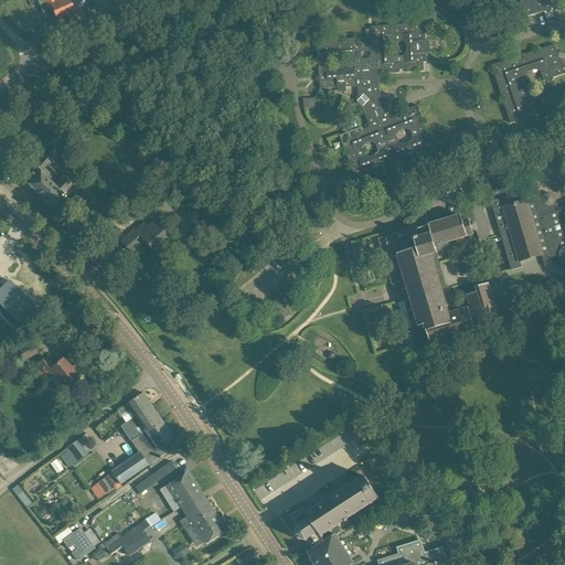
[(74,12),(70,2),(68,0),(62,0),(59,2),(56,0),(39,0),(46,17),(54,13),(57,19),(66,16),(67,18),(75,16),(74,12)]
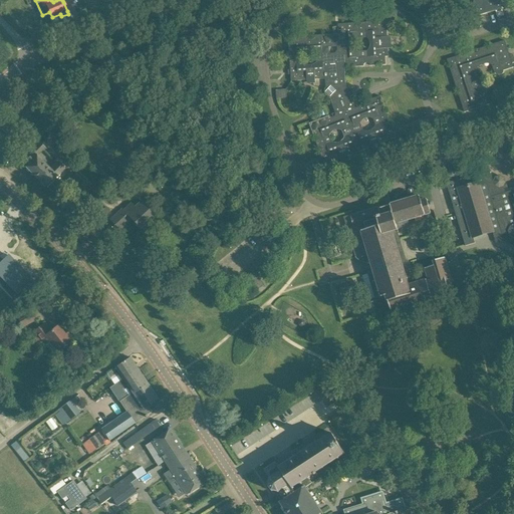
[(474,0),(479,16),(504,8),(501,0),(474,0)]
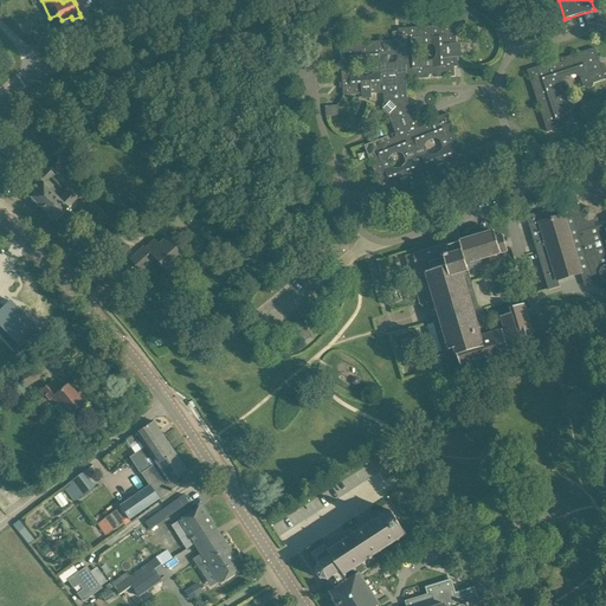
[(471,11),(471,8),(472,7),(462,4),(462,5),(461,7),(459,12),(458,15),(468,19),(471,11)]
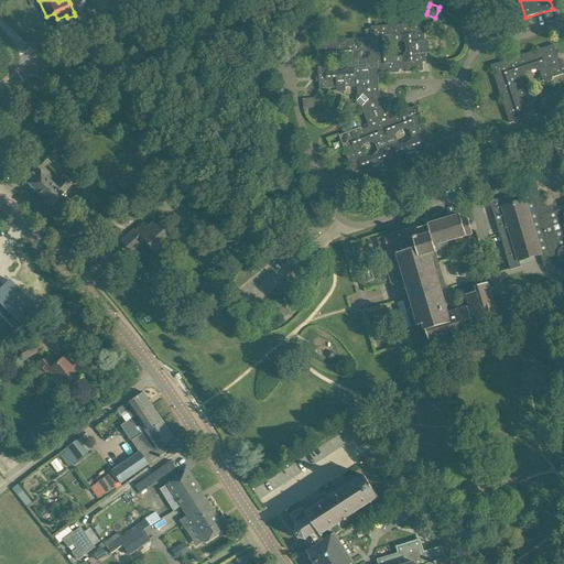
[(488,28),(490,35),(507,30),(503,22),(488,28)]
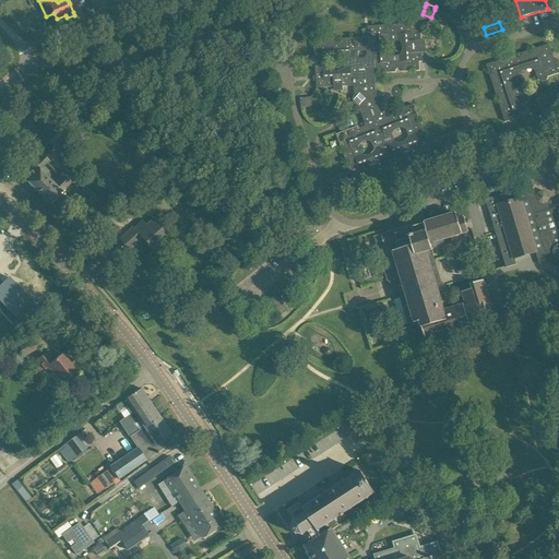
[(370,30),(370,31),(371,31),(371,32),(371,33),(372,33),(372,34),(371,35),(371,36),(370,36),(370,37),(369,37),(344,39),(344,40),(343,42),(342,43),(341,43),(340,43),(339,43),(339,42),(337,42),(337,40),(336,40),(336,39),(326,40),(325,43),(325,44),(323,44),(322,44),(321,44),(320,43),(319,40),(314,40),(316,57),(317,57),(318,58),(318,59),(319,60),(319,61),(318,62),(318,63),(317,64),(316,64),(317,76),(313,76),(314,82),(317,82),(318,88),(334,87),(334,92),(343,91),(343,87),(354,86),(354,94),(355,96),(353,99),(353,100),(354,104),(355,105),(357,106),(358,107),(359,107),(366,123),(366,125),(365,126),(365,127),(364,128),(363,129),(361,129),(360,128),(359,128),(359,127),(358,126),(336,134),(341,147),(342,147),(344,147),(345,149),(345,150),(345,151),(345,152),(345,153),(344,154),(346,161),(348,161),(349,161),(349,162),(351,163),(351,165),(349,166),(349,167),(348,167),(353,180),(371,174),(372,177),(381,174),(380,170),(405,161),(406,164),(415,161),(414,157),(431,151),(426,138),(425,138),(424,138),(423,137),(421,135),(421,134),(421,132),(423,132),(424,131),(420,125),(419,125),(417,123),(416,122),(416,121),(416,120),(417,118),(418,118),(414,106),(392,114),(392,115),(392,116),(392,117),(391,118),(390,118),(388,118),(387,118),(385,117),(381,106),(383,105),(384,103),(382,98),(381,98),(378,99),(376,92),(375,73),(376,72),(377,71),(378,70),(379,70),(381,71),(382,72),(382,73),(395,72),(396,71),(397,70),(399,69),(400,69),(401,70),(402,70),(402,71),(403,71),(409,71),(409,70),(411,69),(412,68),(413,68),(414,69),(415,69),(416,70),(416,71),(419,70),(419,62),(423,62),(423,54),(426,54),(426,51),(426,40),(421,40),(421,32),(417,32),(417,23),(414,23),(414,24),(413,25),(413,26),(412,26),(411,27),(409,27),(408,27),(407,26),(406,25),(406,24),(394,25),(393,26),(393,27),(392,28),(391,28),(390,28),(389,28),(388,28),(388,27),(387,26),(387,25),(368,26),(368,30),(369,30),(370,30)]
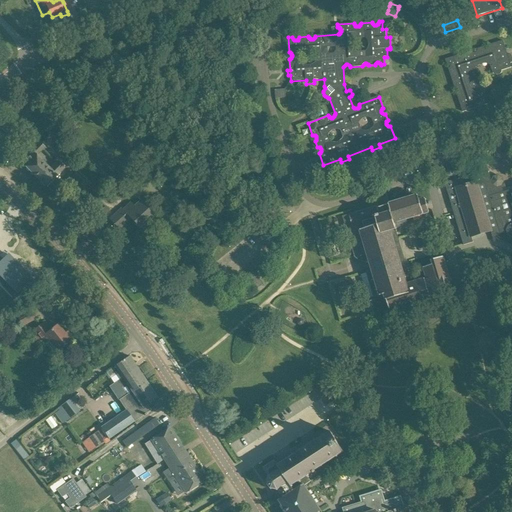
[(460,55),(445,60),(446,63),(447,63),(449,63),(450,64),(451,65),(451,66),(451,67),(450,68),(449,69),(448,69),(454,88),(455,88),(457,88),(458,88),(458,89),(459,90),(459,91),(459,92),(458,93),(458,94),(457,94),(462,112),(466,111),(466,110),(467,109),(467,108),(468,107),(470,107),(471,107),(472,108),(473,109),(479,107),(479,105),(480,104),(481,103),(482,103),(483,103),(484,103),(485,104),(488,103),(484,91),(476,93),(475,93),(474,92),(472,90),(471,88),(472,87),(474,89),(478,88),(476,80),(472,82),(470,84),(470,85),(469,84),(469,83),(469,81),(470,80),(470,78),(471,77),(476,75),(474,70),(475,68),(477,66),(480,65),(482,64),(484,64),(487,64),(489,64),(490,65),(492,73),(495,72),(496,74),(496,75),(497,75),(499,75),(500,75),(501,74),(501,73),(502,71),(501,70),(511,67),(510,63),(511,62),(511,57),(511,54),(508,56),(503,41),(490,45),(490,46),(490,48),(489,49),(488,49),(487,49),(485,49),(484,48),(484,47),(478,49),(478,50),(478,51),(477,52),(476,53),(475,53),(474,53),(473,53),(472,52),(471,51),(466,53),(465,51),(459,53),(460,55)]
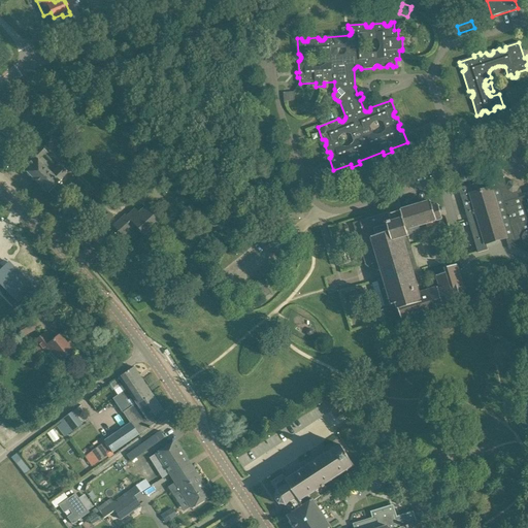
[(285,102),(295,101),(294,92),(284,93),(285,102)]
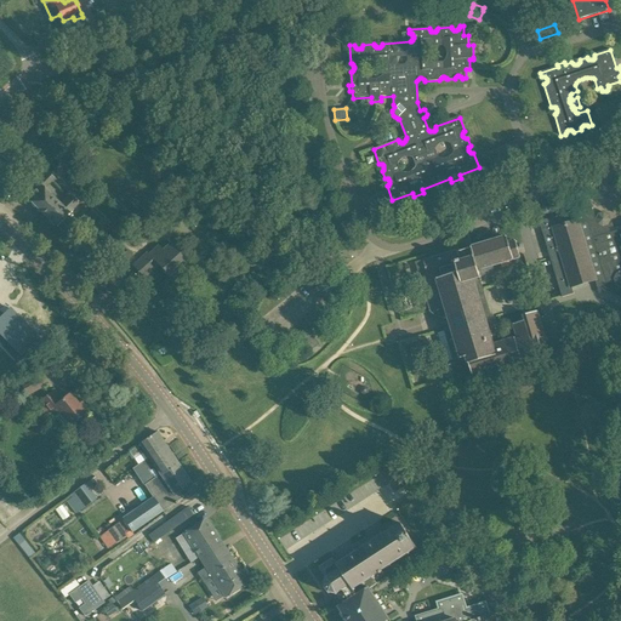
[(607,144),(617,141),(614,130),(603,132),(607,144)]
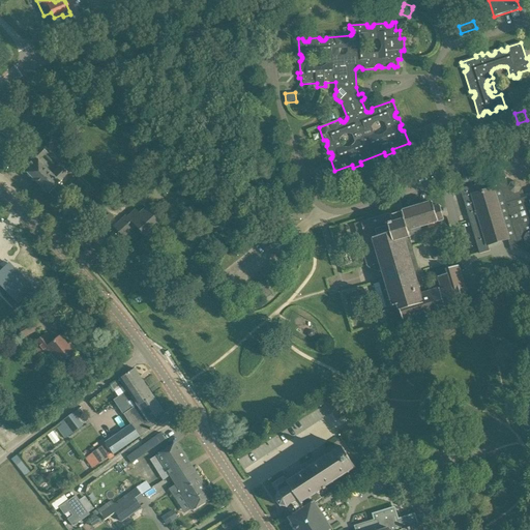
[(49,138),(58,128),(53,123),(43,133),(49,138)]
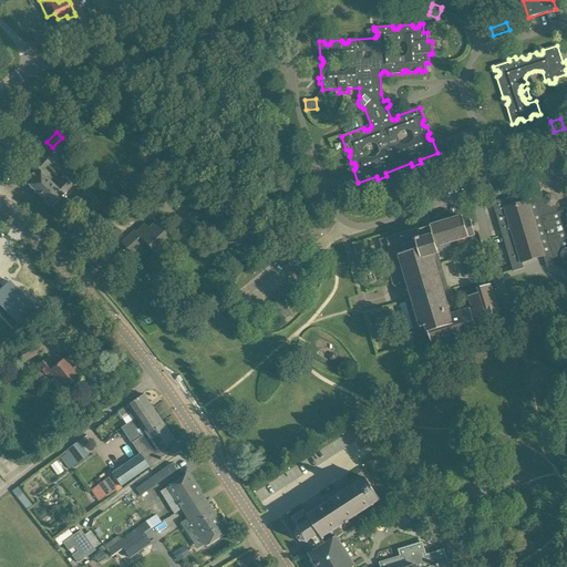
[(450,162),(461,157),(457,148),(446,153),(450,162)]
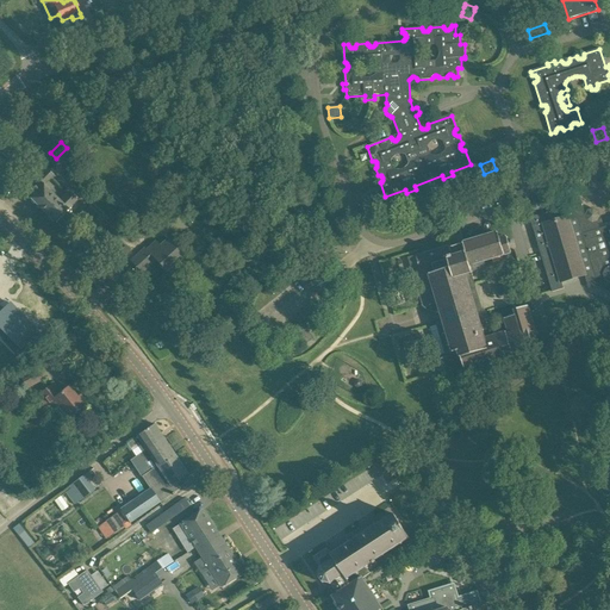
[(60,201),(43,186),(54,176),(47,169),(24,193),(55,223),(78,200),(69,192),(60,201)]
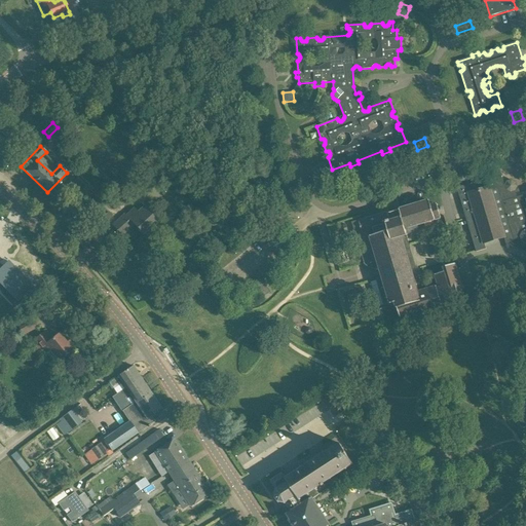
[(506,191),(501,175),(457,188),(477,252),(487,249),(485,242),(502,237),(504,243),(514,240),(516,247),(525,252),(525,194),(518,198),(516,192),(511,193),(506,191)]
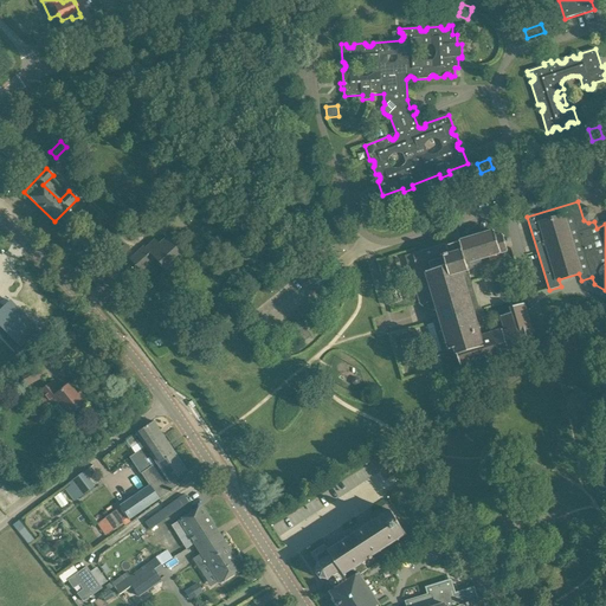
[(365,217),(376,212),(372,202),(361,207),(365,217)]
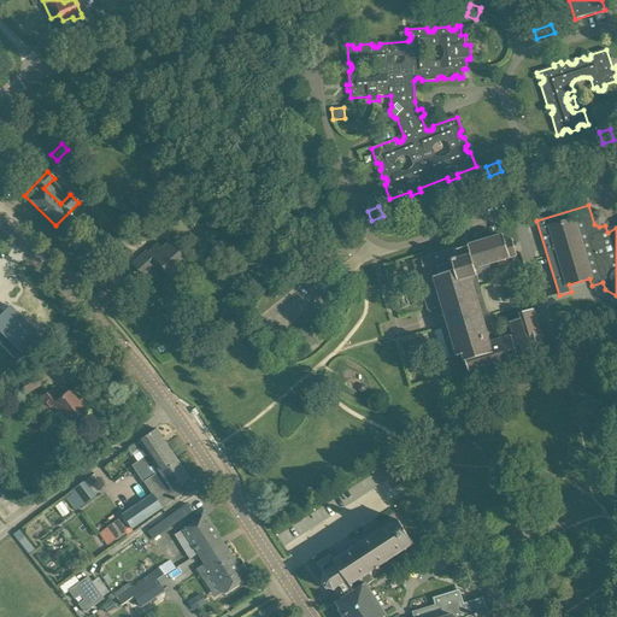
[(489,264),(517,256),(513,240),(506,242),(504,236),(493,240),(468,247),(464,248),(456,251),(454,247),(444,251),(440,252),(424,257),(423,257),(421,258),(412,260),(427,309),(428,309),(428,310),(432,312),(434,313),(435,315),(438,316),(441,328),(442,329),(447,347),(451,359),(453,358),(464,354),(471,377),(521,363),(519,359),(540,353),(538,344),(544,341),(534,310),(522,312),(519,313),(522,321),(510,323),(515,336),(512,336),(501,340),(497,341),(491,344),(470,278),(479,276),(477,275),(492,270),(489,264)]
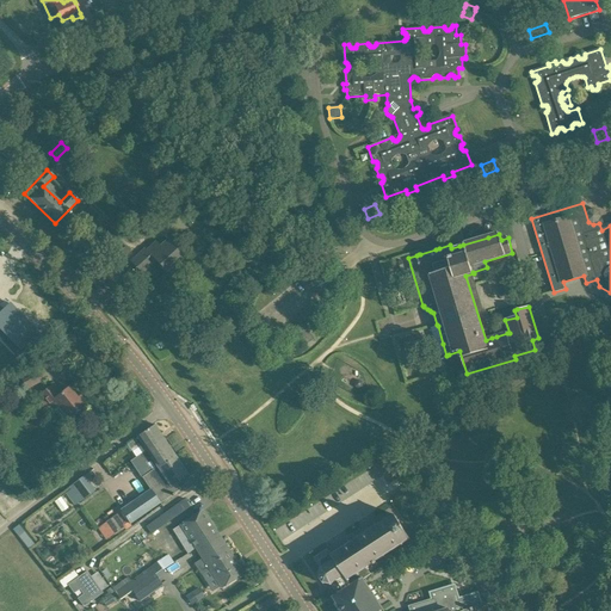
[(144,248),(140,253),(130,261),(142,273),(156,261),(167,273),(176,265),(184,257),(168,239),(160,246),(156,242),(147,251),(144,248)]
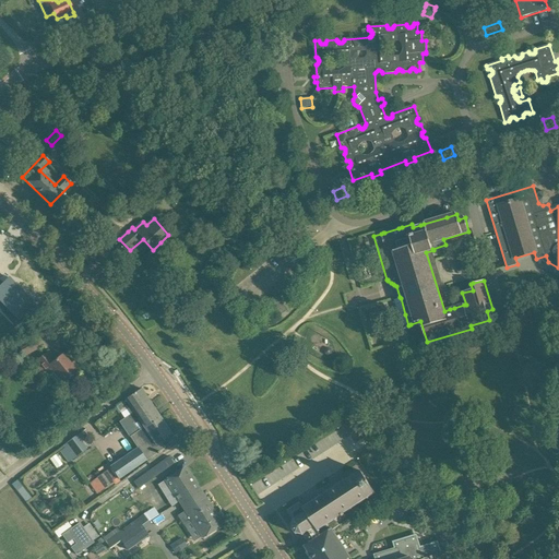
[(115,236),(120,232),(115,226),(109,230),(115,236)]
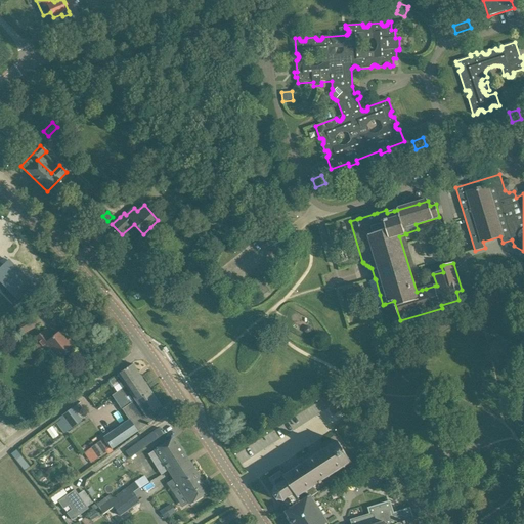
[(264,227),(256,234),(259,237),(264,245),(272,237),(266,231),(264,227)]
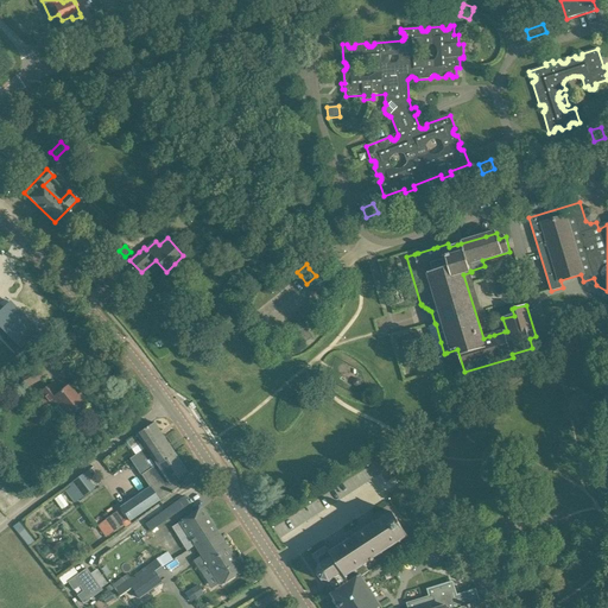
[(500,296),(511,292),(508,284),(498,287),(500,296)]
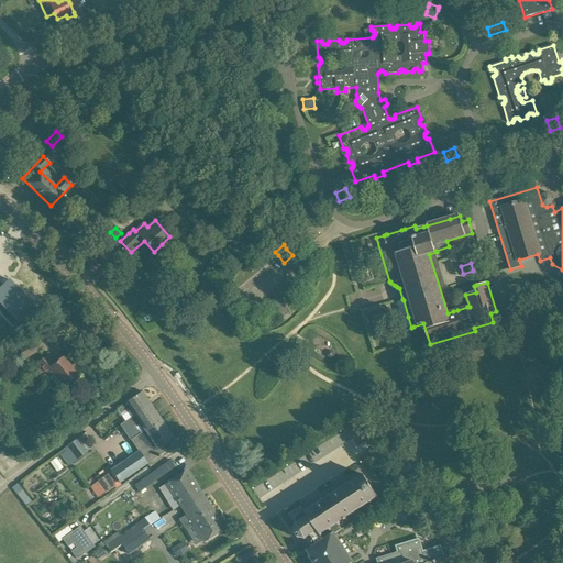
[(0,283),(0,312),(12,327),(18,321),(19,322),(35,307),(36,307),(30,300),(22,294),(9,279),(3,286),(0,283)]
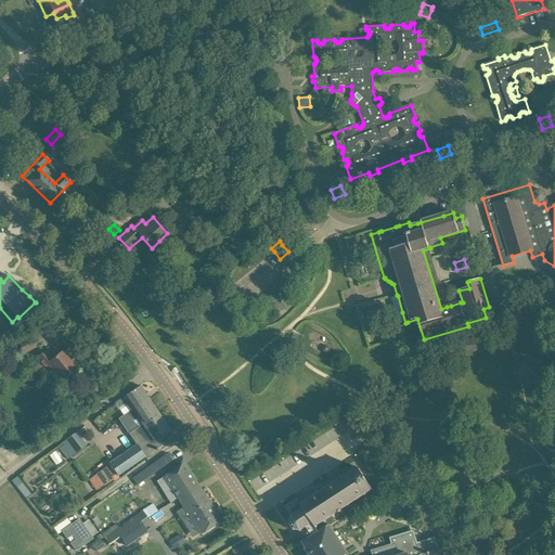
[(279,313),(285,309),(279,298),(272,302),(279,313)]
